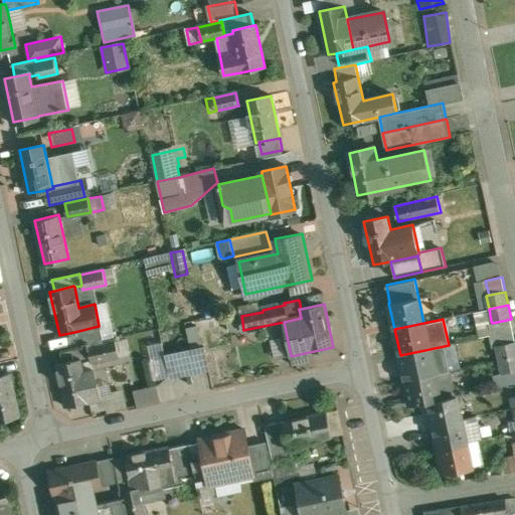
[(511,319),(492,323),(491,321),(487,322),(490,336),(513,331),(511,319)]
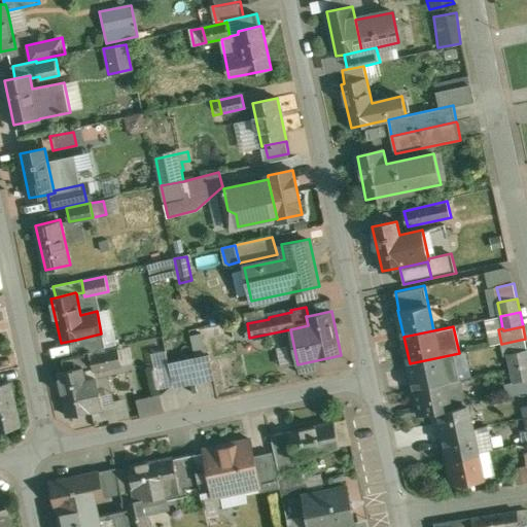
[(101,334),(76,340),(79,355),(92,352),(92,354),(105,351),(101,334)]
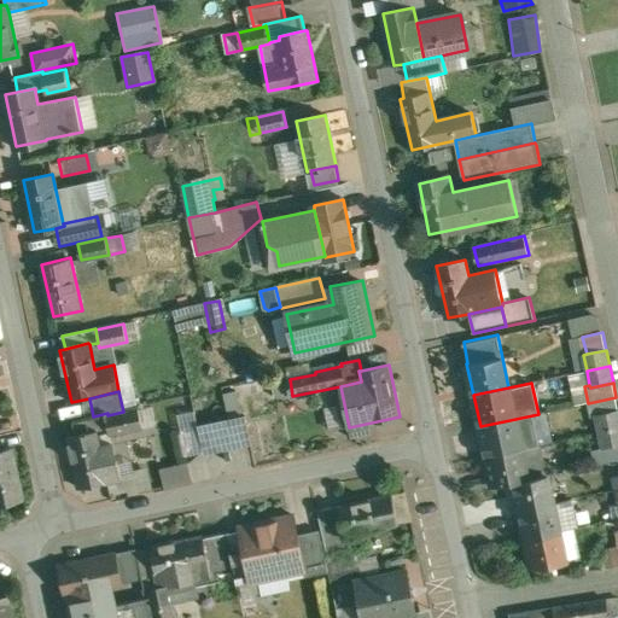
[(617,408),(616,397),(588,403),(592,417),(596,415),(617,409),(617,408)]
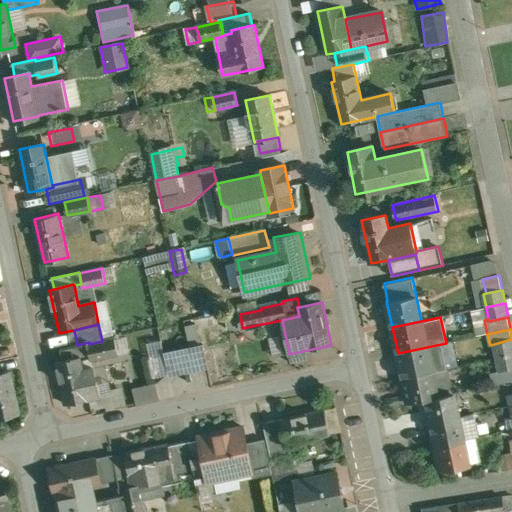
[(102,341),(89,344),(89,342),(77,345),(60,349),(62,360),(81,356),(82,360),(90,358),(91,360),(129,351),(125,336),(102,341)]
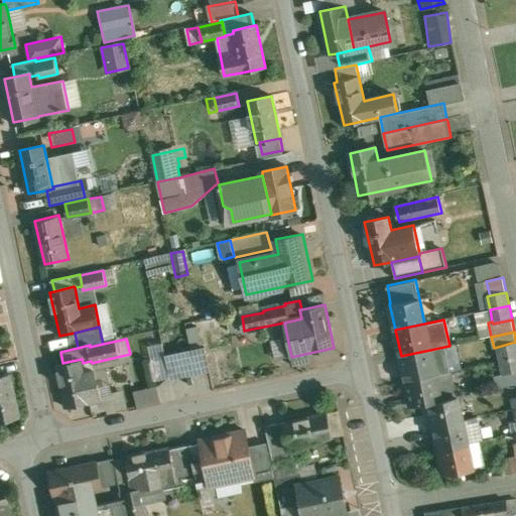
[(515,342),(498,347),(501,361),(515,357),(515,342)]
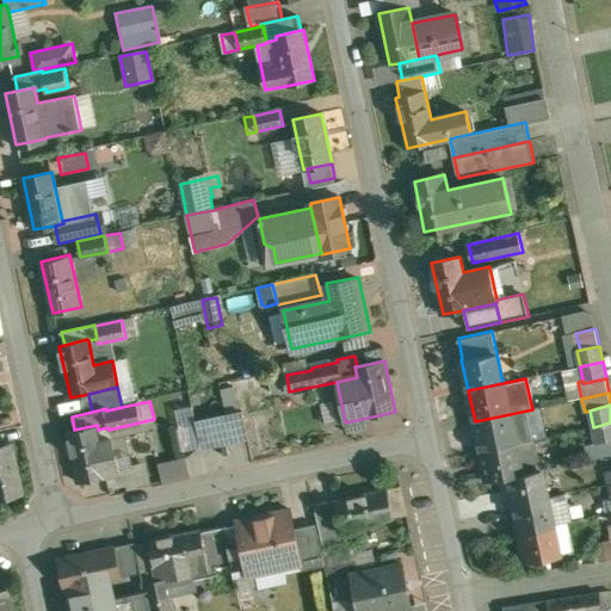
[(244,411),(227,414),(233,440),(248,437),(244,411)]
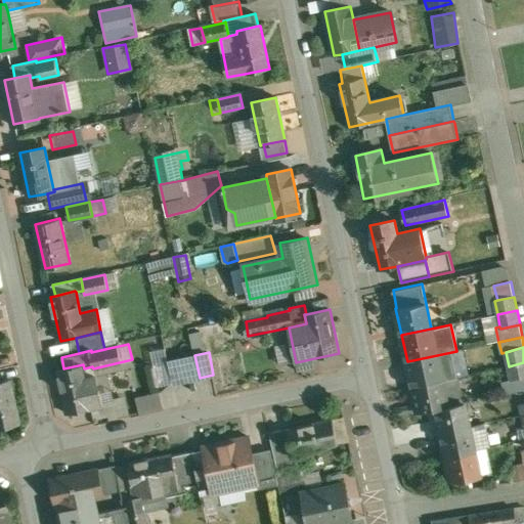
[(194,355),(182,358),(186,381),(200,378),(194,355)]
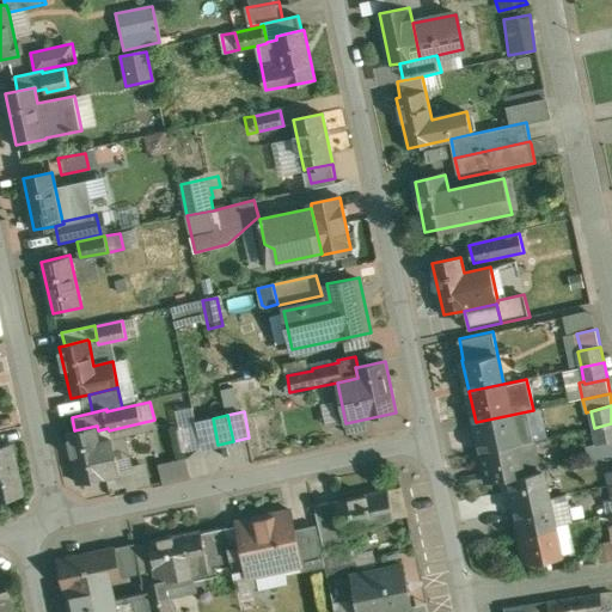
[(510,415),(476,422),(482,451),(516,444),(510,415)]
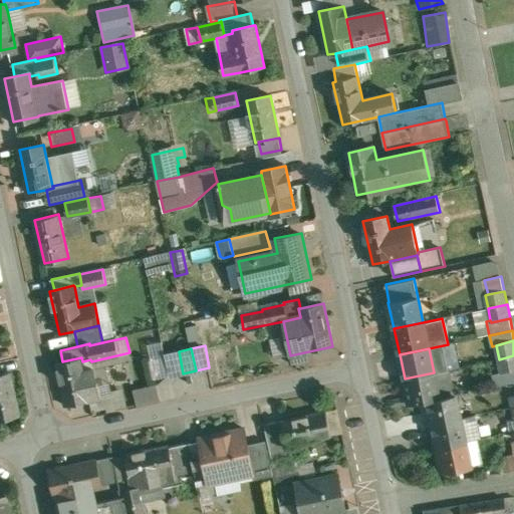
[(179,351),(166,354),(171,376),(183,373),(179,351)]
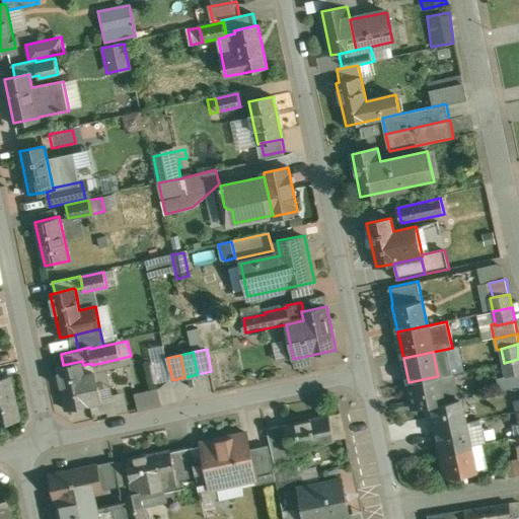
[(518,359),(504,363),(507,376),(518,373),(518,359)]
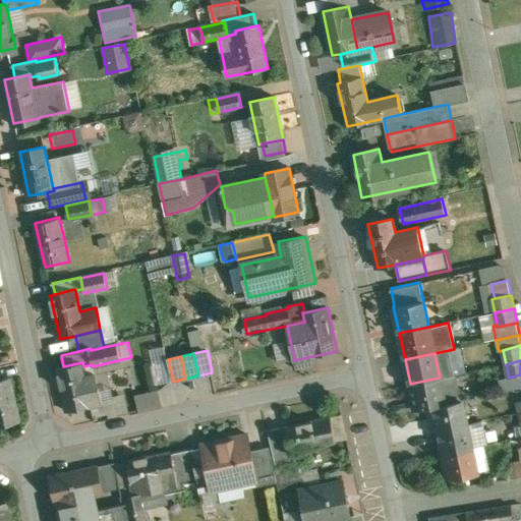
[(63,366),(58,367),(67,411),(103,403),(99,387),(98,388),(95,373),(85,375),(83,366),(82,362),(63,366)]
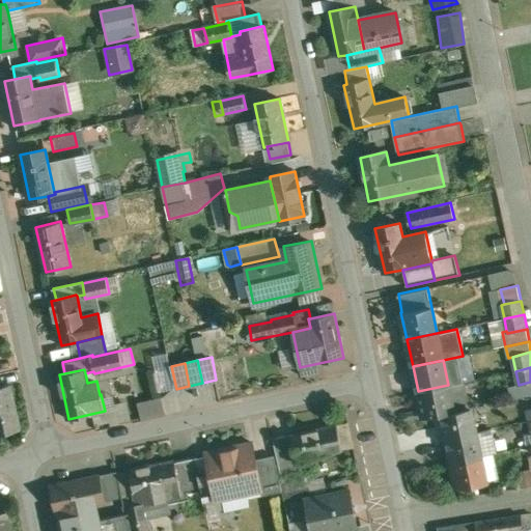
[(448,385),(418,391),(423,418),(442,415),(454,412),(448,385)]
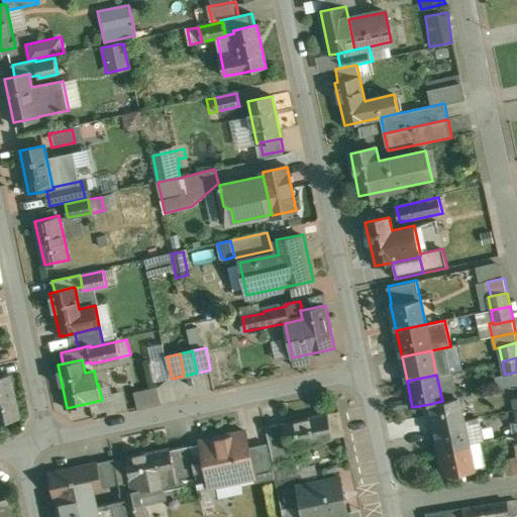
[(1,377),(0,377),(0,422),(19,418),(9,376),(1,377)]
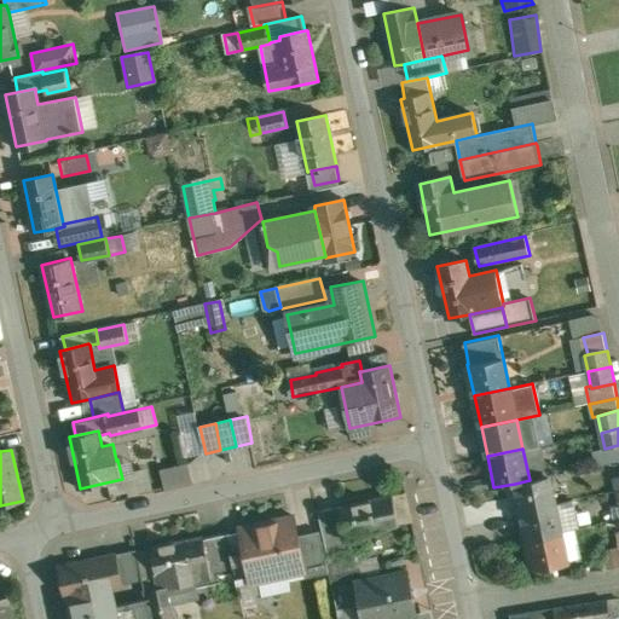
[(186,463),(161,469),(166,489),(191,482),(186,463)]
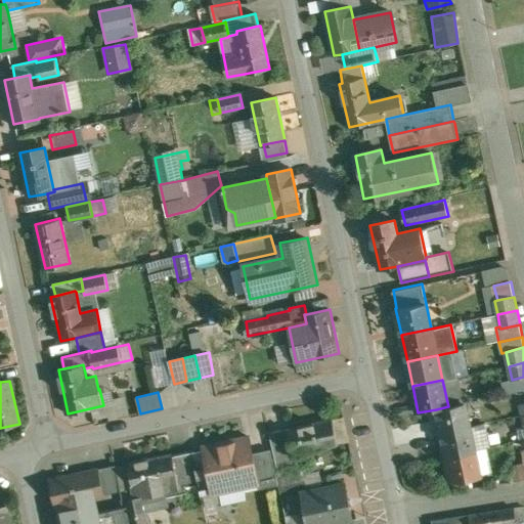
[(448,406),(436,409),(441,433),(471,428),(466,403),(448,406)]
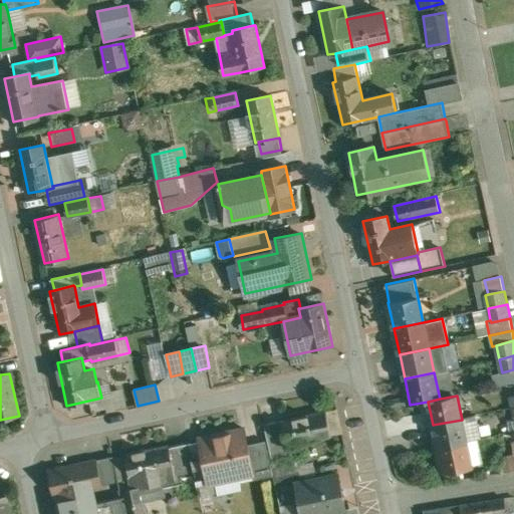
[(337,409),(326,411),(331,436),(342,433),(337,409)]
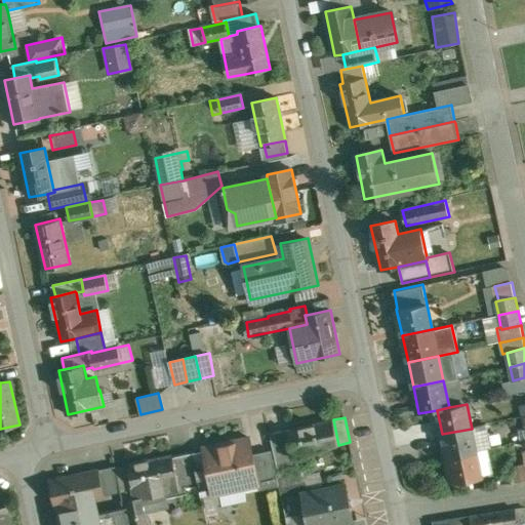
[(333,419),(288,430),(294,454),(295,454),(338,445),(333,419)]
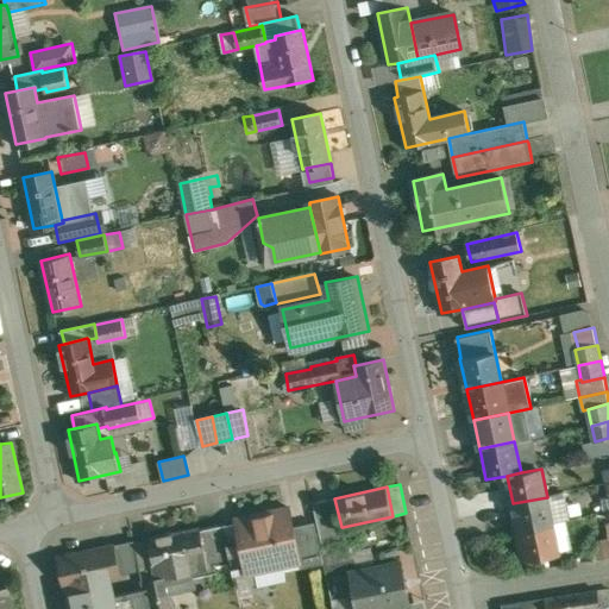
[(547,497),(513,503),(518,531),(552,523),(547,497)]
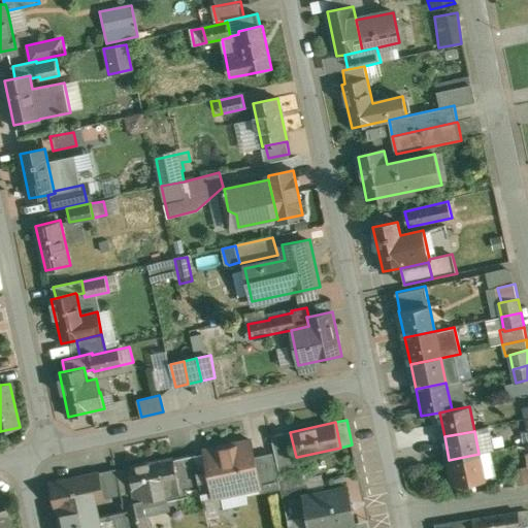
[(290,432),(272,436),(281,472),(300,468),(297,457),(296,457),(290,432)]
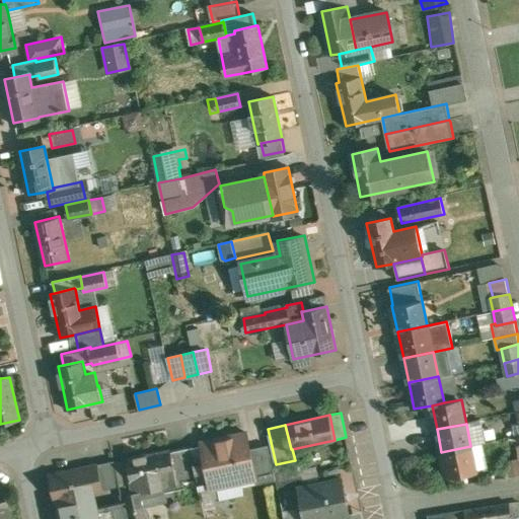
[(247,432),(202,442),(203,445),(191,447),(198,478),(200,489),(203,489),(217,485),(254,476),(256,476),(251,449),(247,432)]
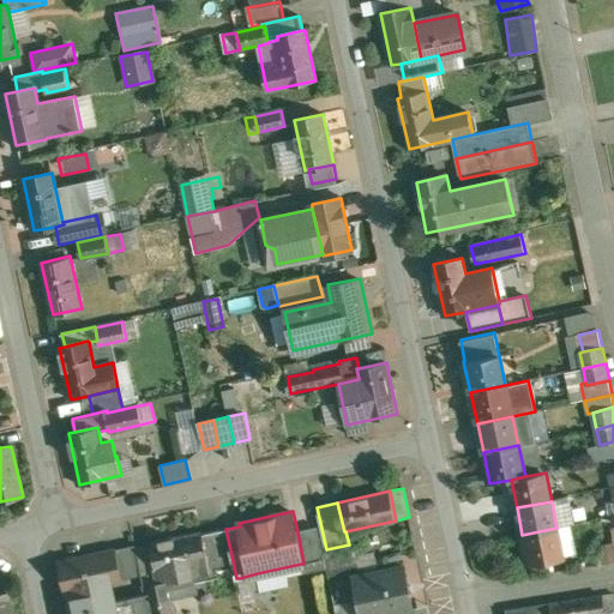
[(318,527),(298,531),(304,564),(301,564),(304,573),(327,569),(318,527)]
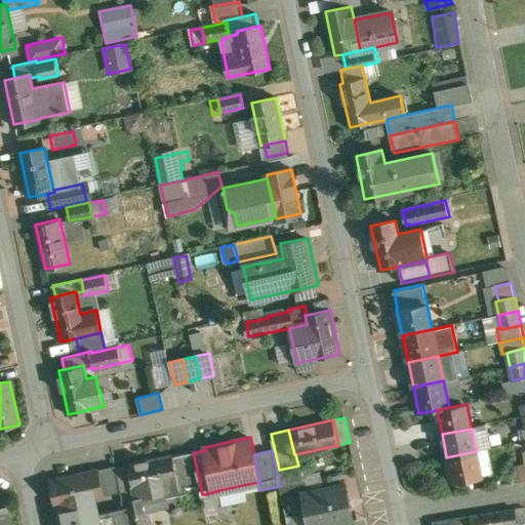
[(476,451),(446,457),(451,482),(481,476),(476,451)]
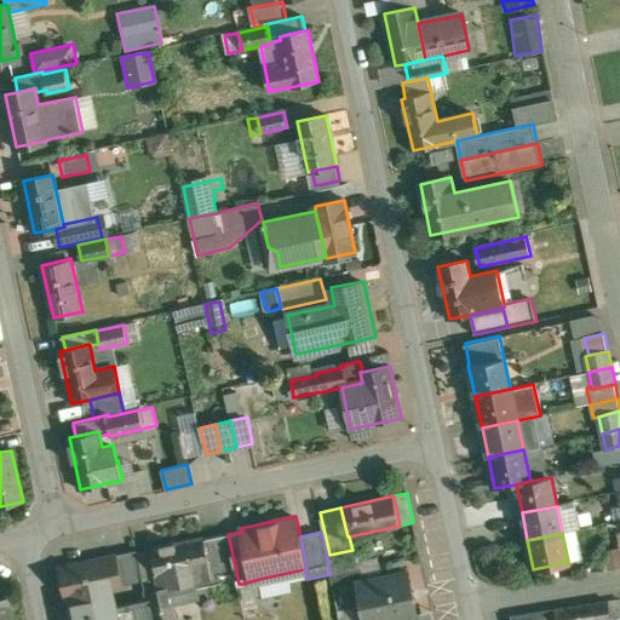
[(228,534),(205,540),(211,567),(208,567),(211,578),(236,572),(228,534)]
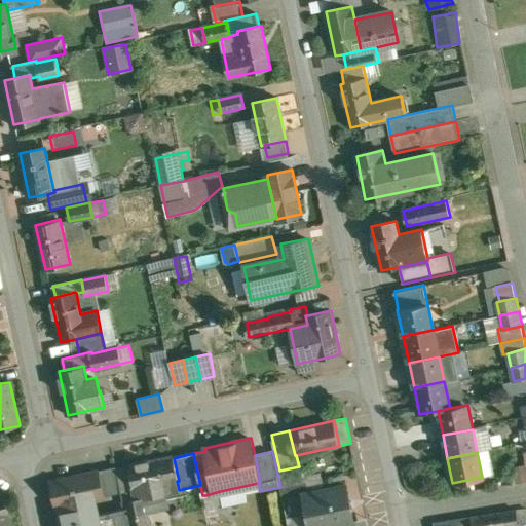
[(173,455),(128,465),(135,491),(137,498),(143,497),(179,490),(177,481),(179,481),(174,458),(173,455)]
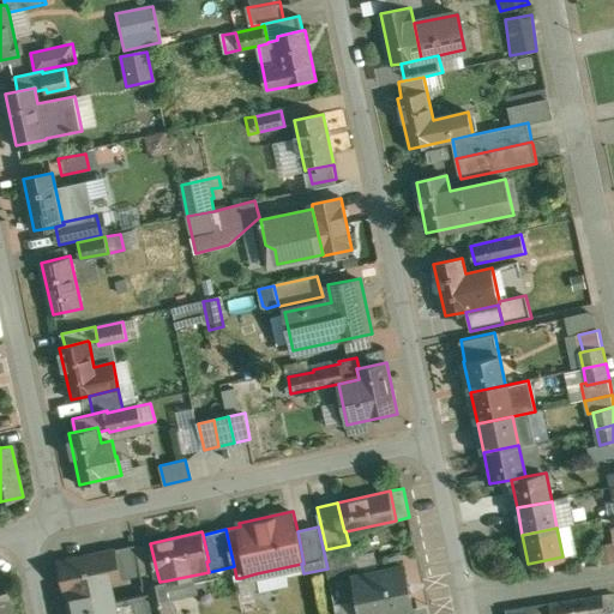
[(349,545),(326,549),(330,569),(353,564),(349,545)]
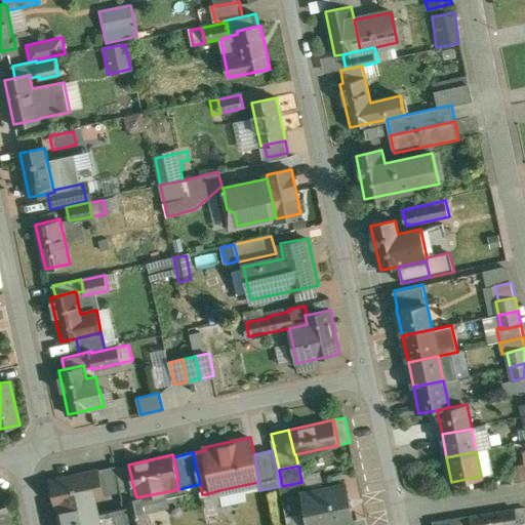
[(116,467),(52,481),(58,507),(59,506),(63,522),(62,522),(62,524),(66,523),(66,524),(99,524),(98,515),(96,509),(82,513),(80,501),(121,492),(116,467)]
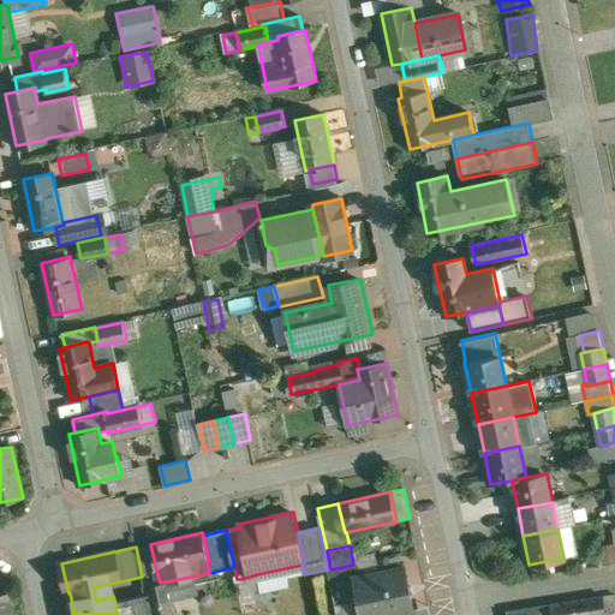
[(406,567),(354,579),(362,614),(389,614),(410,610),(415,610),(406,567)]
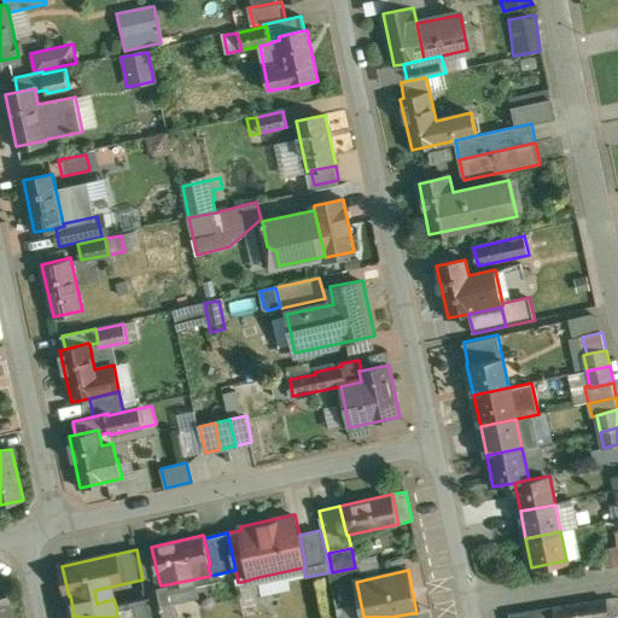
[(258,577),(242,582),(244,595),(261,593),(258,577)]
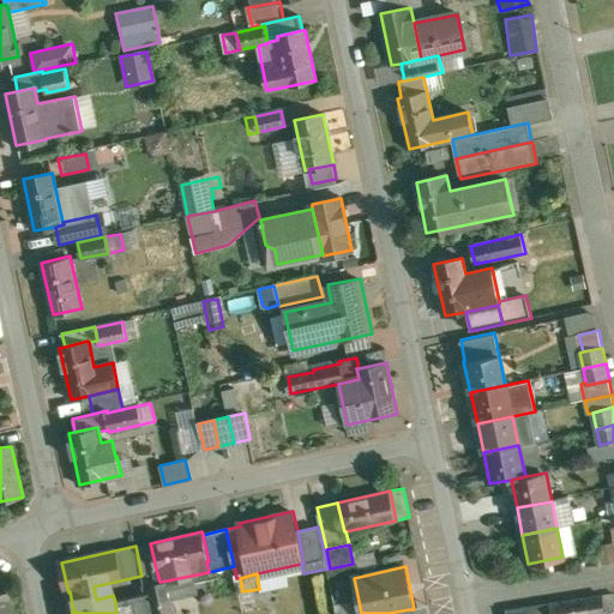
[(5,575),(0,575),(0,606),(11,603),(5,575)]
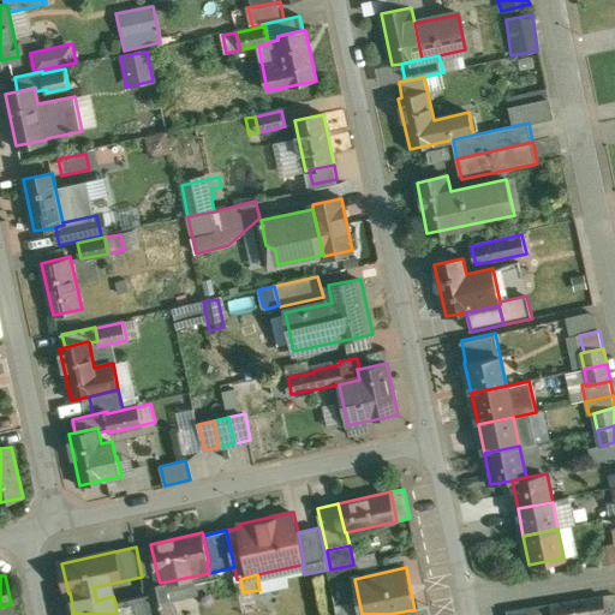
[(160,583),(147,586),(149,596),(153,614),(173,614),(167,581),(160,583)]
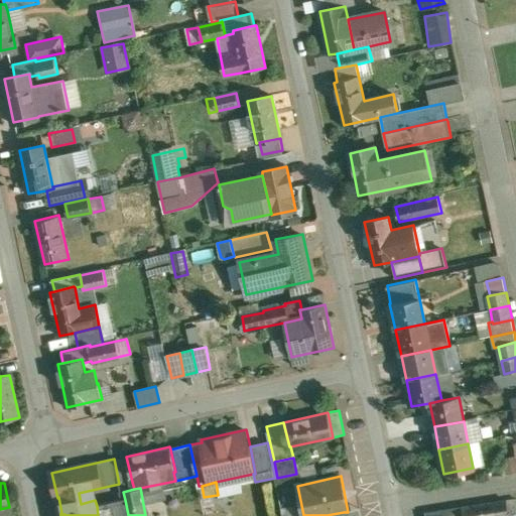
[(128,515),(125,500),(97,506),(98,515),(128,515)]
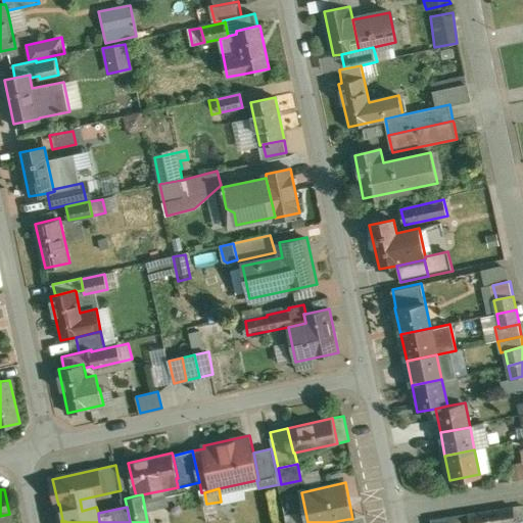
[(514,522),(512,508),(438,519),(439,520),(442,520),(443,522),(514,522)]
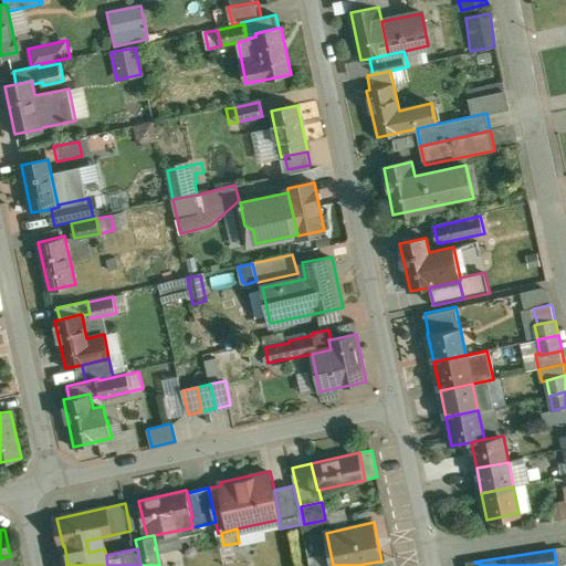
[(12,565),(10,556),(0,558),(0,565),(12,565)]
